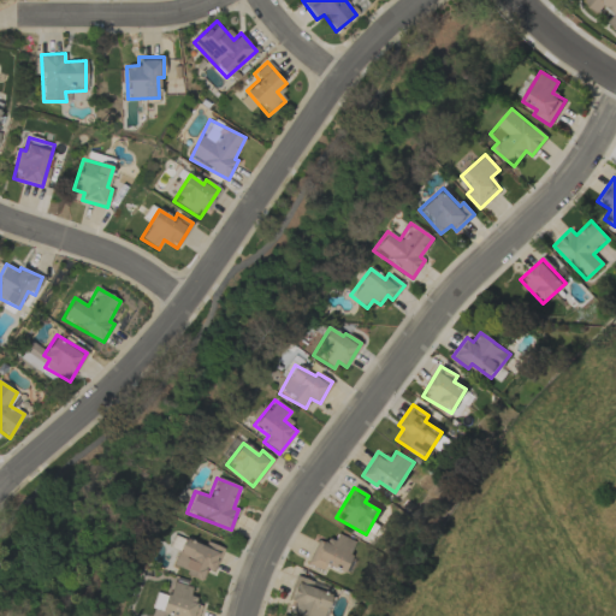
[(356,542),(337,533),(332,544),(318,538),(306,564),(321,570),(325,564),(343,573),(356,542)]
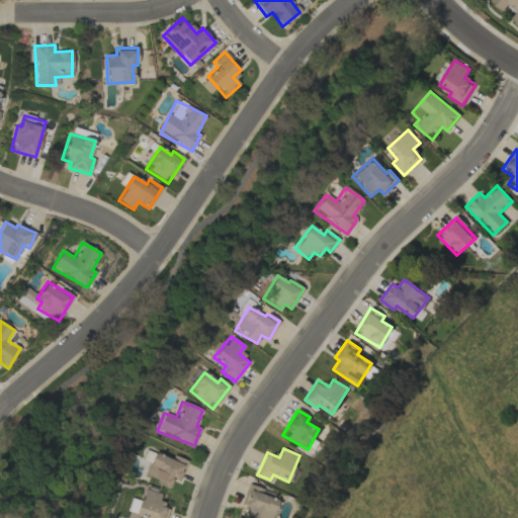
[(173,478),(180,481),(187,461),(173,455),(171,459),(154,452),(144,478),(169,488),(173,478)]
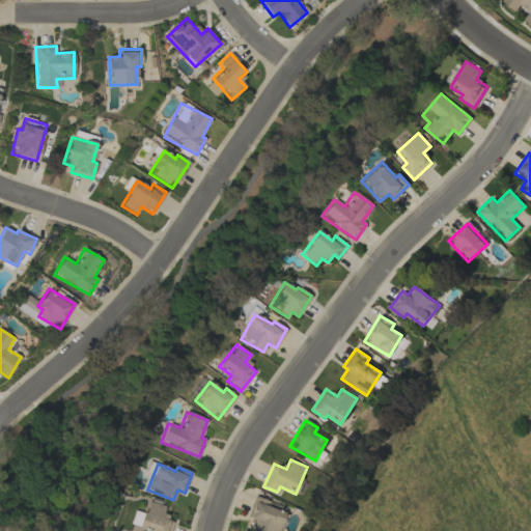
[(250,530),(279,530),(284,506),(252,500),(249,518),(253,519),(250,530)]
